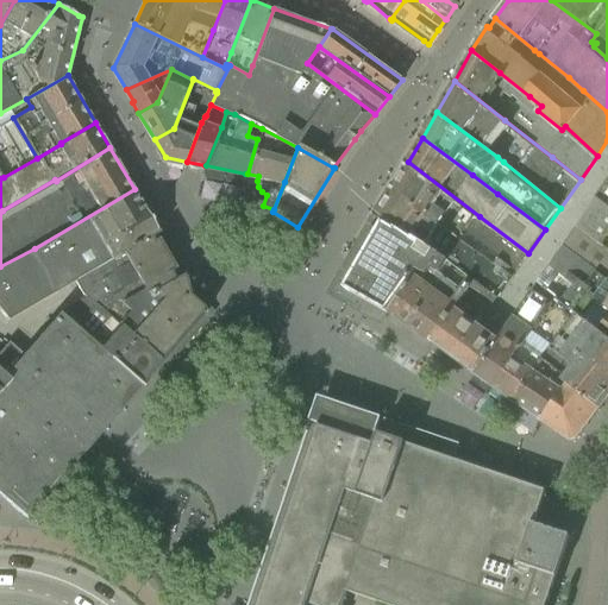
[(464,238),(480,216),(408,162),(394,186),(456,232),(464,238)]
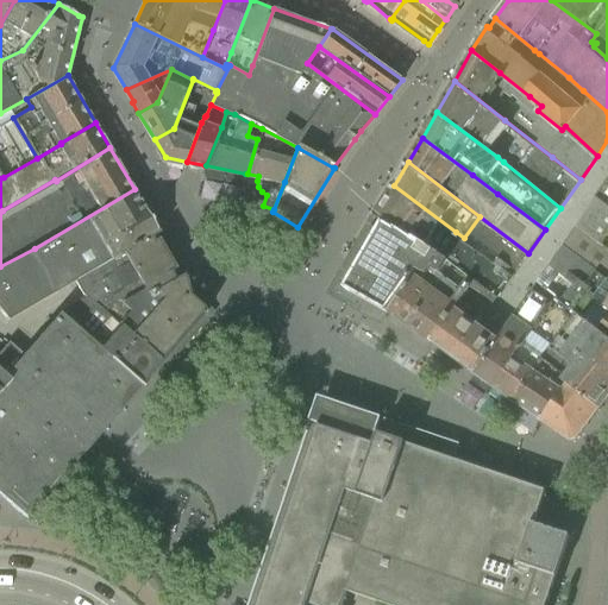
[(204,177),(193,210),(210,215),(214,200),(224,202),(229,186),(204,177)]
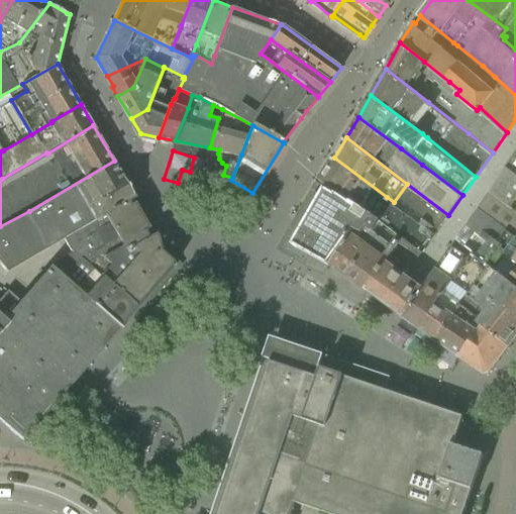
[(515,155),(507,167),(515,173),(515,155)]
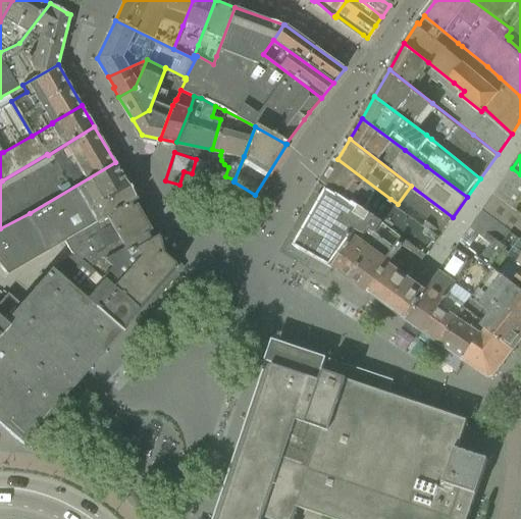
[(385,221),(398,204),(391,199),(337,159),(322,185),(323,186),(355,204),(356,204),(356,203),(371,213),(379,217),(384,222),(385,221)]
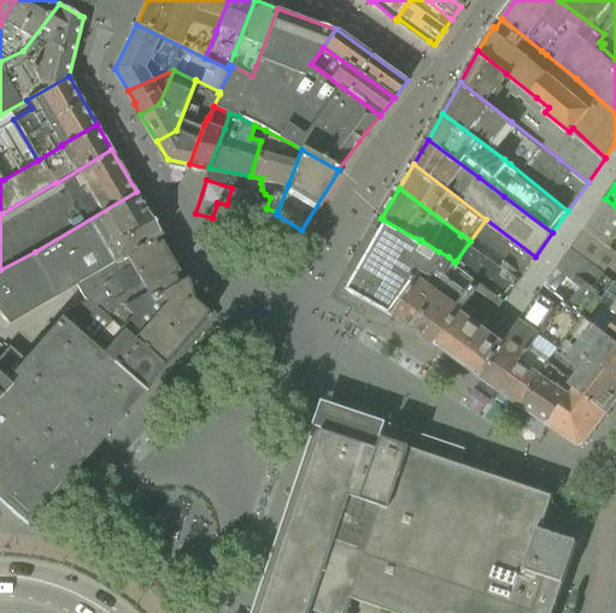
[(0,270),(0,310),(10,323),(77,283),(99,270),(159,235),(162,234),(146,207),(145,207),(136,192),(35,252),(0,270)]
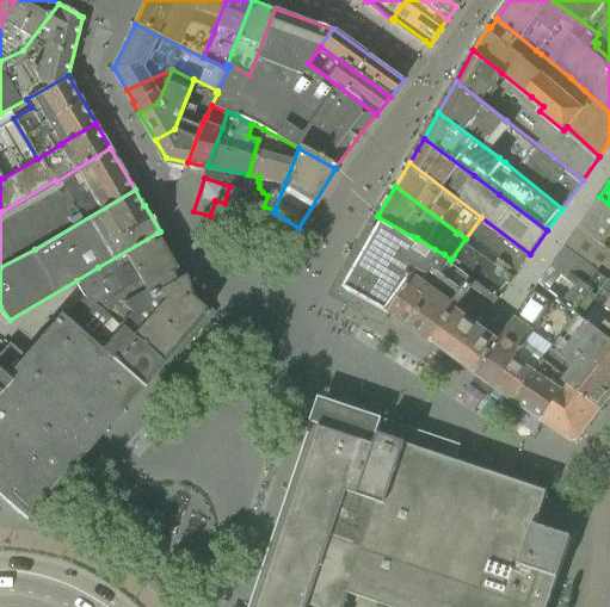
[(609,204),(599,197),(580,224),(603,242),(609,233),(609,204)]
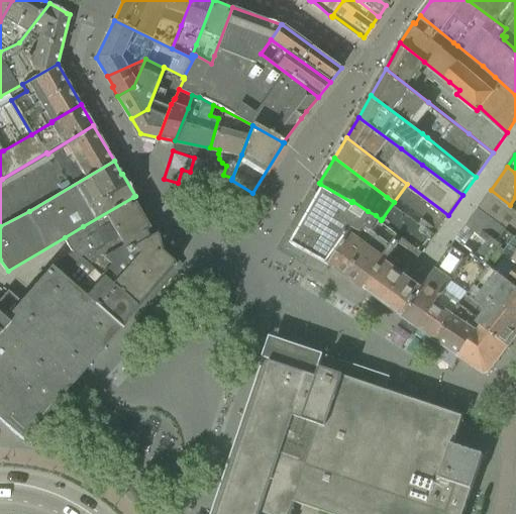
[(359,238),(369,224),(375,229),(381,220),(376,215),(368,211),(352,201),(352,202),(351,202),(320,184),(288,240),(291,241),(287,247),(307,260),(311,252),(331,265),(332,263),(352,233),(359,238)]
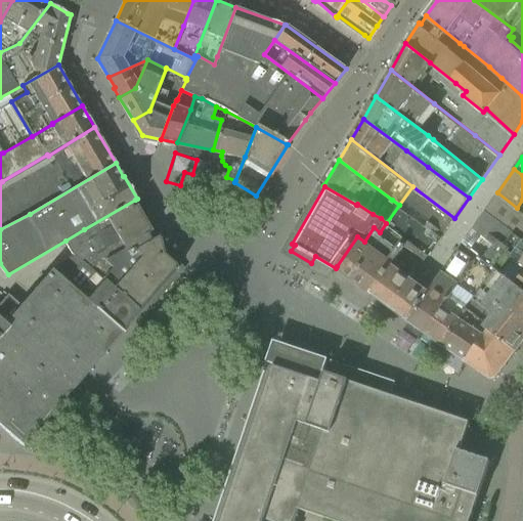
[(412,186),(399,205),(442,236),(454,218),(412,186)]
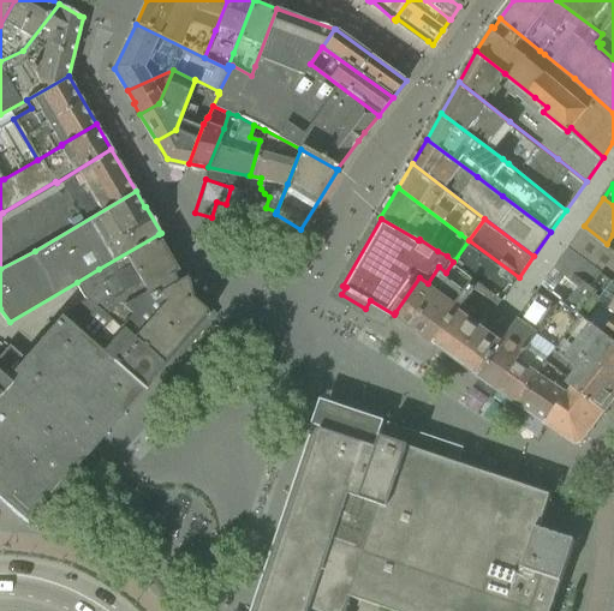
[(570,246),(613,277),(613,247),(607,244),(584,226),(570,246)]
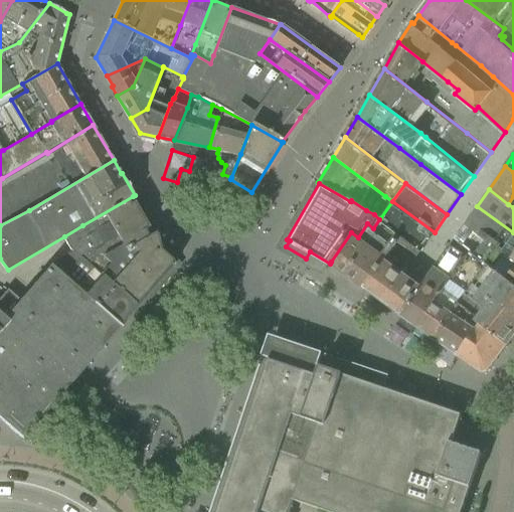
[(133,196),(82,225),(98,251),(103,254),(104,253),(107,259),(111,256),(115,259),(124,248),(125,248),(131,244),(131,245),(154,232),(133,196)]
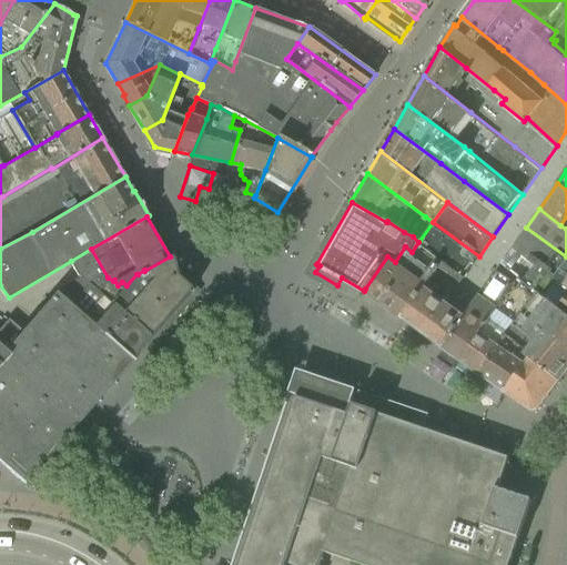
[(419,241),(466,274),(479,256),(433,222),(419,241)]
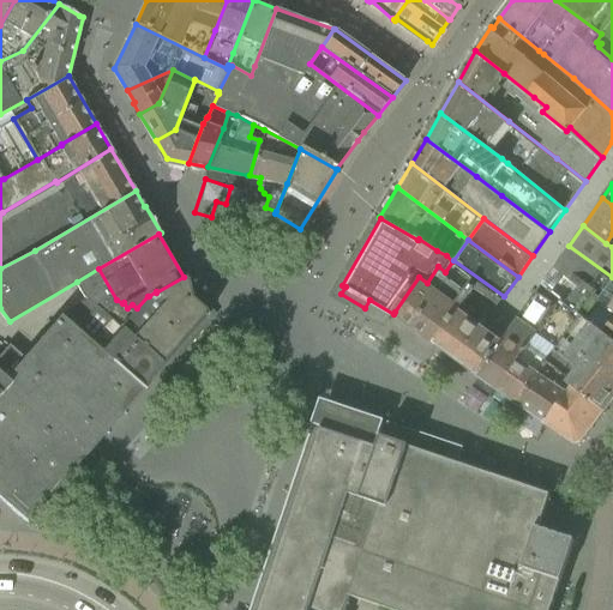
[(612,277),(569,246),(556,265),(580,282),(582,284),(588,275),(612,294),(612,307),(612,277)]
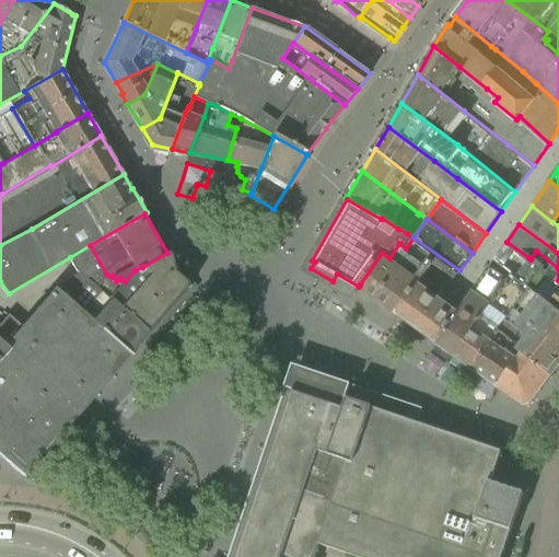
[(399,243),(389,258),(382,253),(360,285),(398,313),(431,267),(435,260),(456,277),(458,273),(412,239),(406,248),(399,243)]
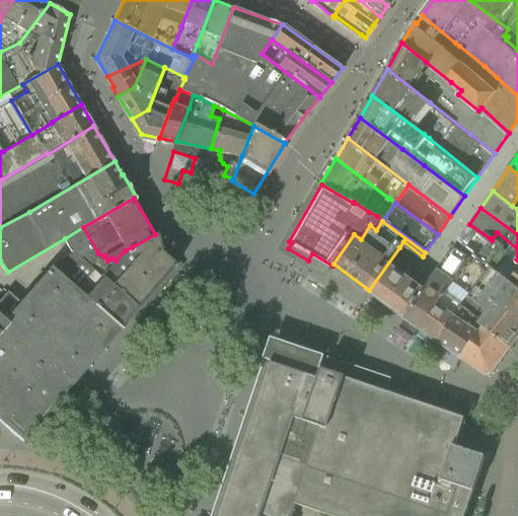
[(455,244),(471,256),(488,269),(492,264),(477,252),(490,238),(469,224),(455,244)]
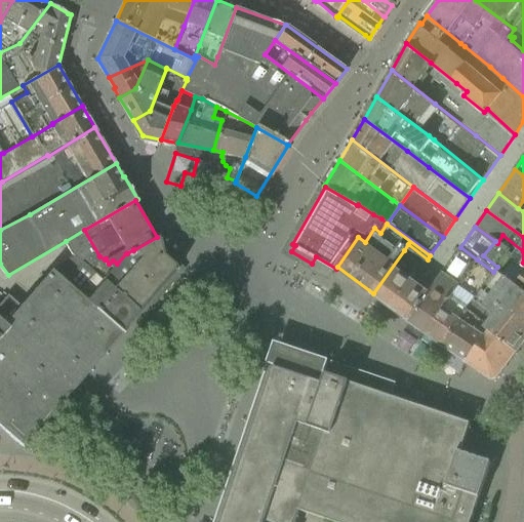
[(91,268),(140,311),(172,275),(171,271),(177,269),(177,268),(183,263),(171,249),(161,240),(159,236),(157,237),(133,250),(133,249),(127,253),(126,253),(117,264),(113,261),(109,264),(106,258),(105,259),(99,256),(84,230),(66,241),(72,251),(75,254),(91,268)]
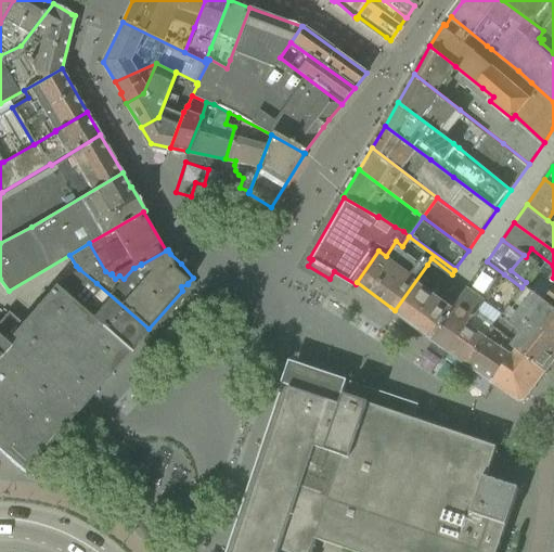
[(433,338),(453,309),(445,302),(436,296),(452,274),(432,258),(427,265),(395,310),(416,326),(417,326),(424,332),(430,337),(433,338)]
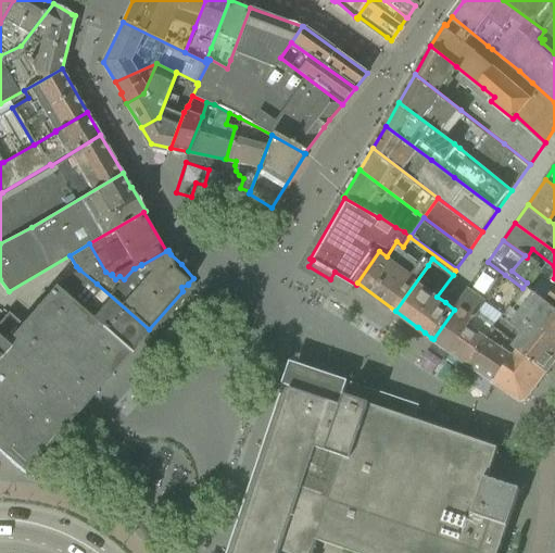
[(488,262),(479,275),(489,277),(499,284),(505,275),(488,262)]
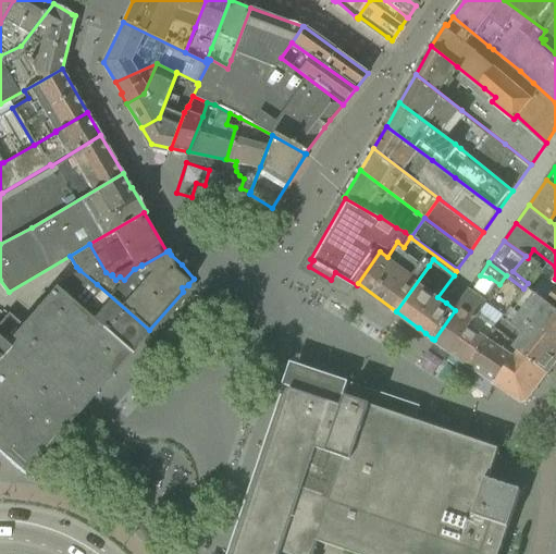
[(548,300),(555,306),(555,279),(555,280),(536,266),(530,275),(554,294),(548,300)]
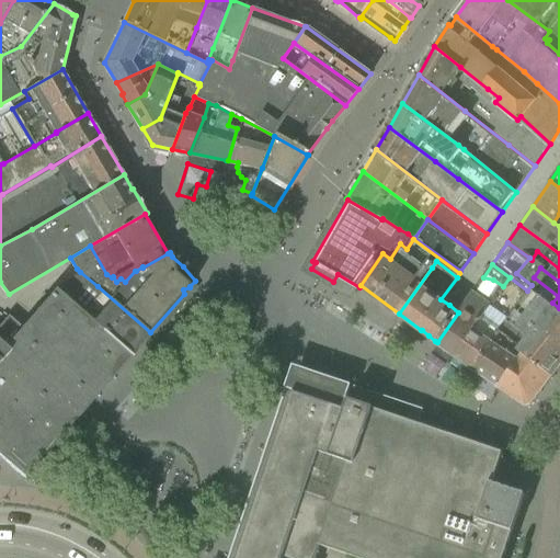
[(128,351),(132,353),(150,332),(98,286),(80,272),(56,286),(56,287),(79,307),(128,351)]
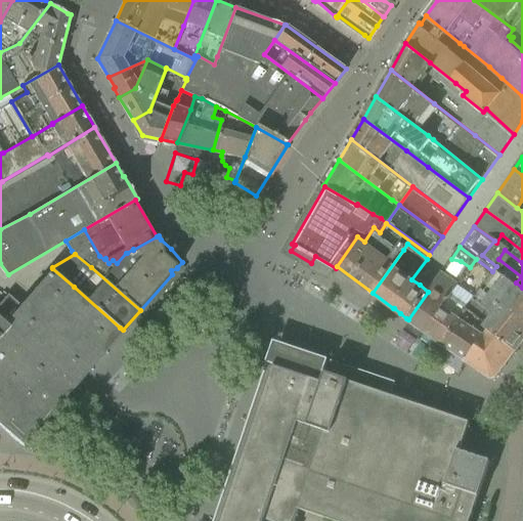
[(459,283),(470,267),(461,261),(451,259),(428,292),(408,319),(424,331),(442,305),(459,283)]
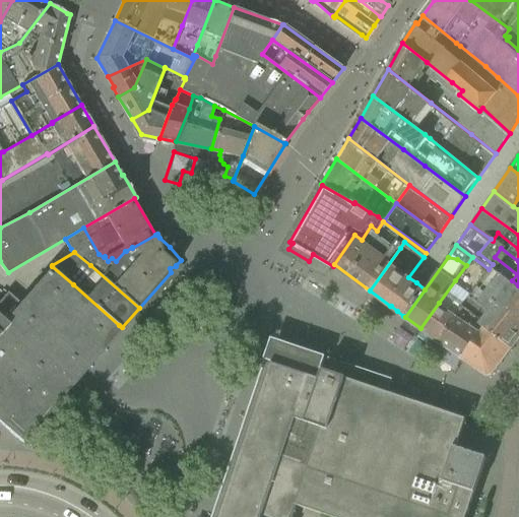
[(52,266),(20,302),(19,304),(89,365),(122,327),(119,325),(73,284),(52,266)]
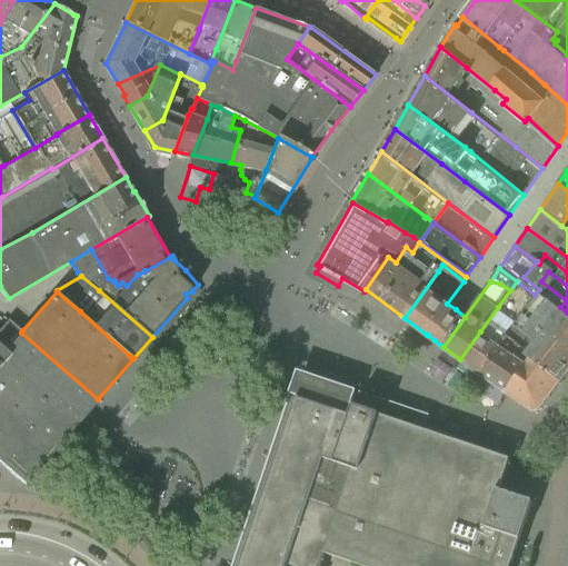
[(548,336),(567,351),(567,313),(560,307),(560,308),(549,299),(538,313),(555,326),(548,336)]
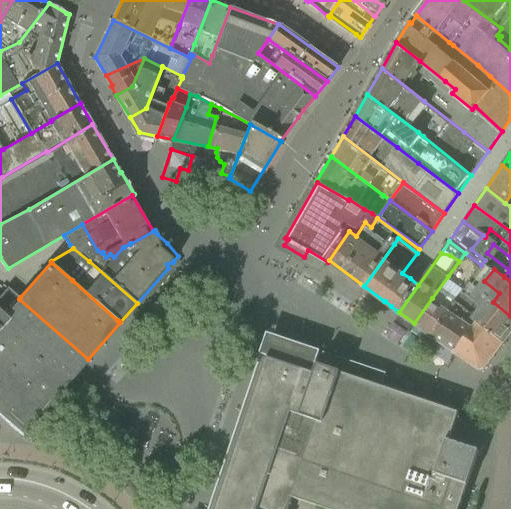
[(414,323),(416,324),(431,334),(451,310),(442,305),(449,295),(448,294),(457,283),(448,276),(432,298),(414,323)]
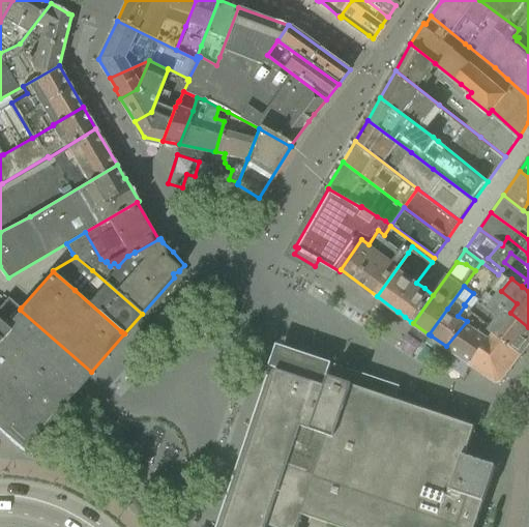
[(495,333),(524,353),(528,346),(528,327),(510,313),(509,313),(506,310),(506,305),(487,291),(479,301),(500,317),(491,329),(495,333)]
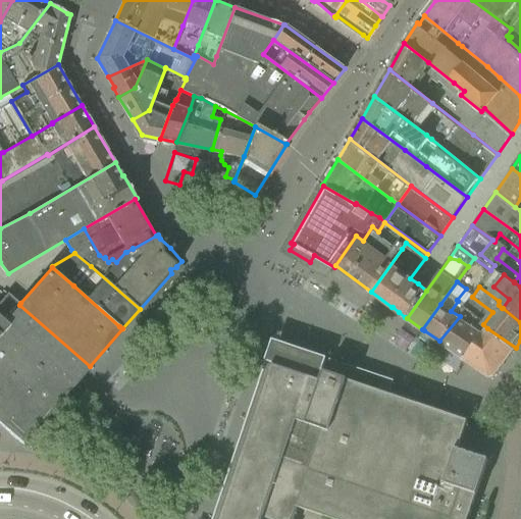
[(0,302),(0,324),(19,305),(20,303),(8,293),(0,302)]
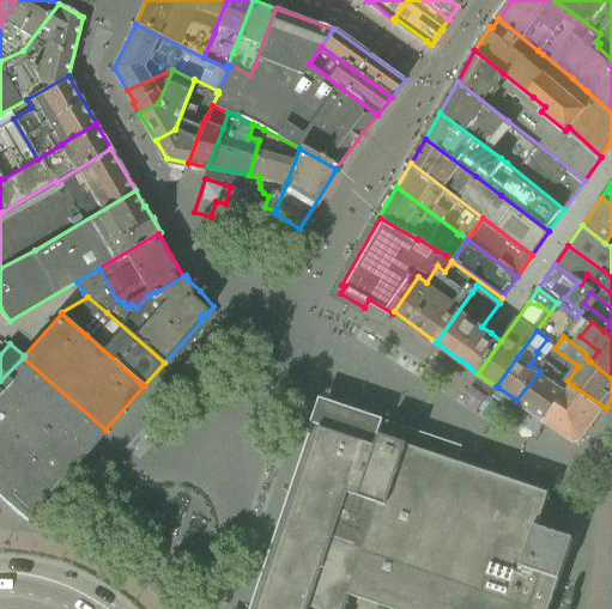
[(0,414),(66,473),(105,430),(23,358),(0,381),(0,414)]
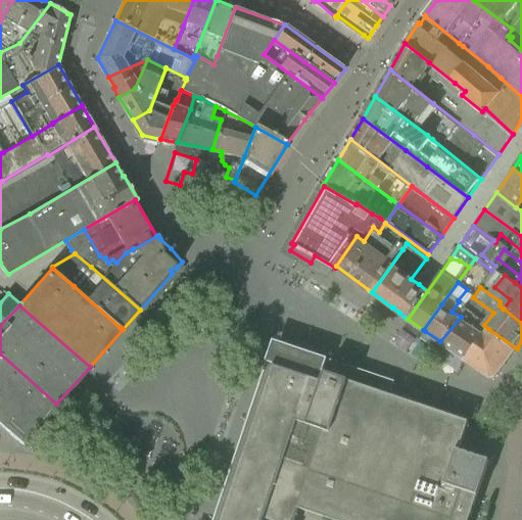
[(492,376),(494,376),(496,375),(517,348),(488,329),(485,334),(461,317),(440,341),(492,376)]
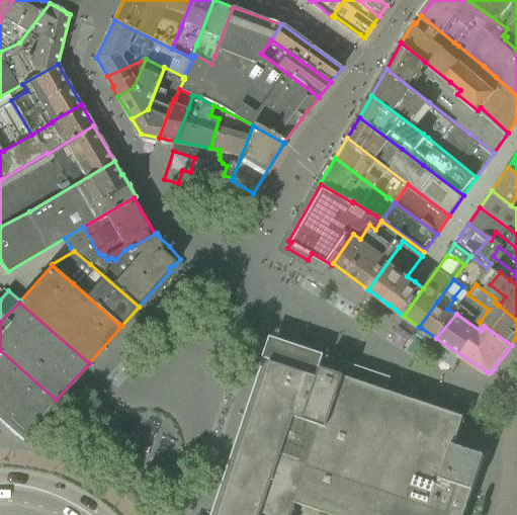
[(0,416),(23,437),(56,400),(0,350),(0,416)]
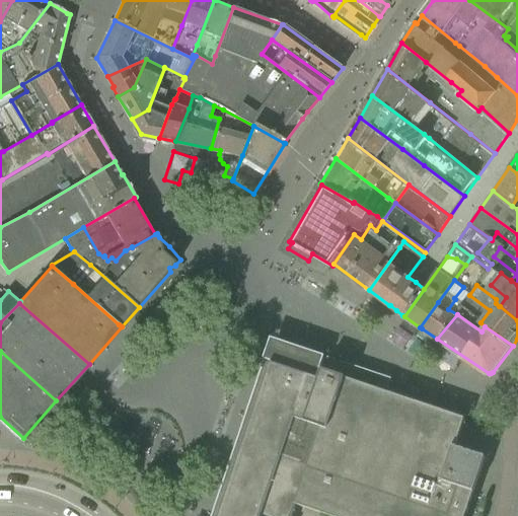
[(467,417),(353,378),(348,376),(348,375),(346,374),(349,365),(324,357),(323,359),(271,351),(253,403),(216,515),(294,515),(299,503),(337,515),(466,515),(488,455),(458,444),(467,417)]
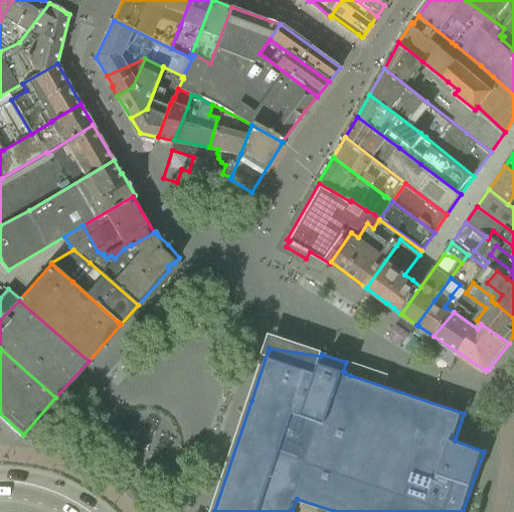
[(89,449),(98,431),(87,424),(77,443),(89,449)]
